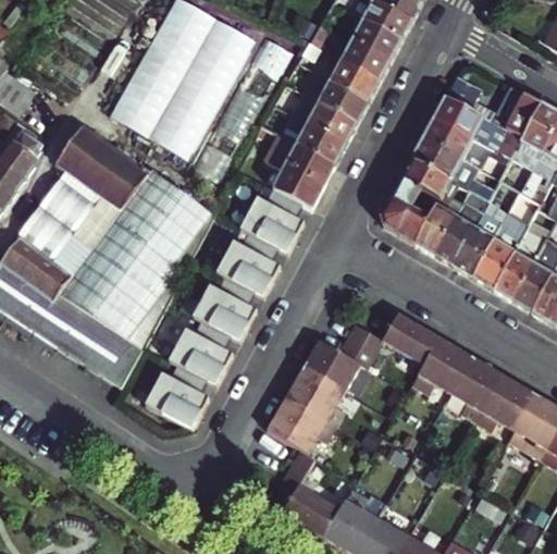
[(32,0),(23,11),(36,21),(51,1),(50,0),(32,0)]
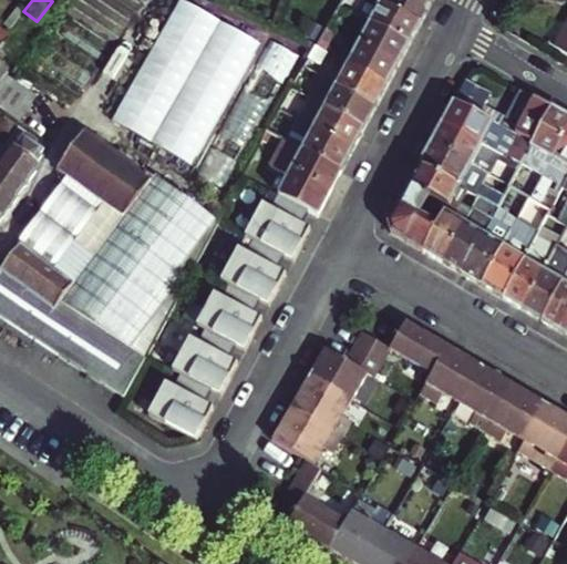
[(195,162),(255,37),(177,0),(172,0),(113,123),(195,162)]
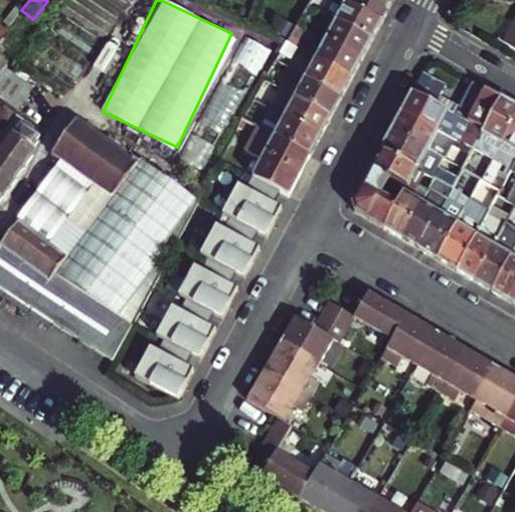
[(371,35),(380,18),(349,0),(319,0),(317,5),(318,6),(336,16),(371,35)]
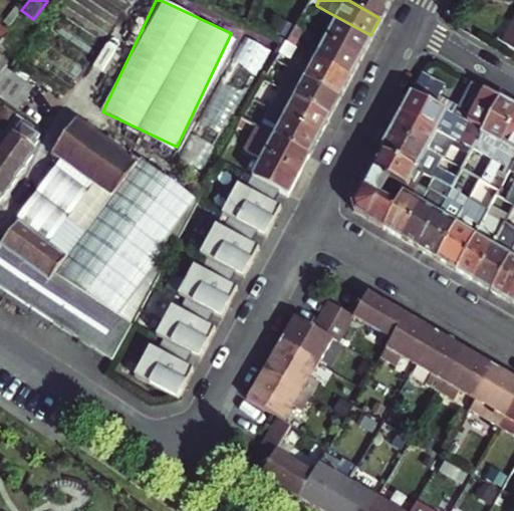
[(348,0),(379,18),(389,0),(348,0)]
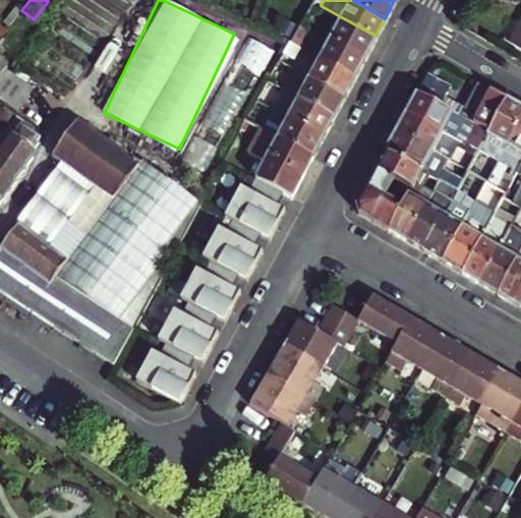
[(301,21),(310,26),(322,6),(321,5),(312,1),(301,21)]
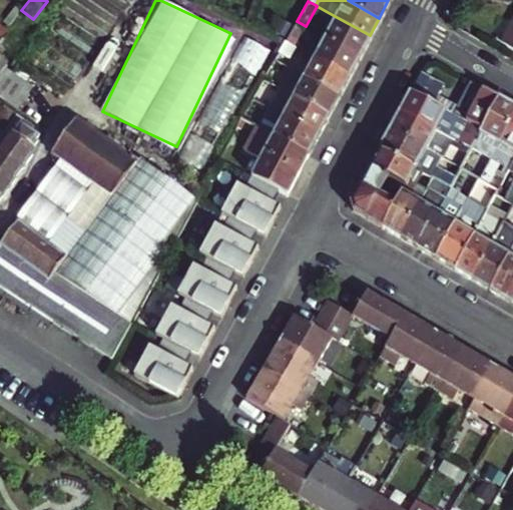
[(0,70),(37,22),(33,19),(21,10),(0,38),(0,70)]
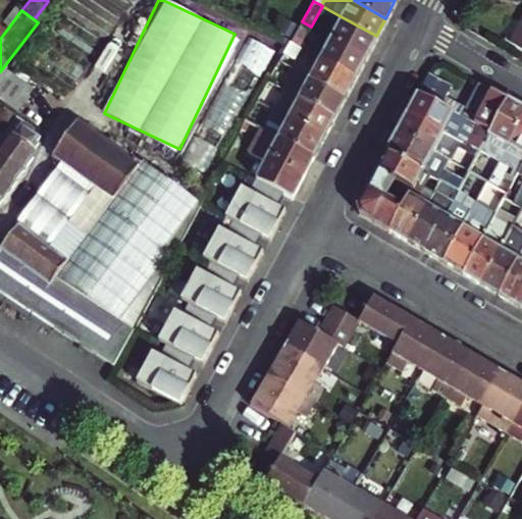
[(521,14),(510,37),(521,42),(521,14)]
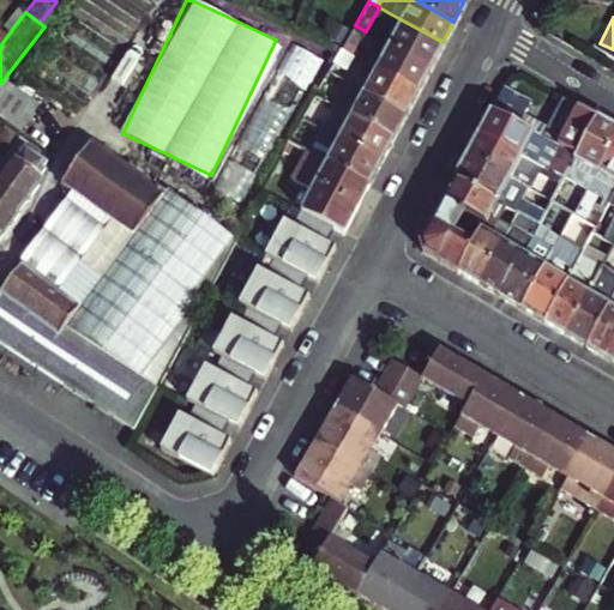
[(401,19),(387,43),(429,67),(443,42),(401,19)]
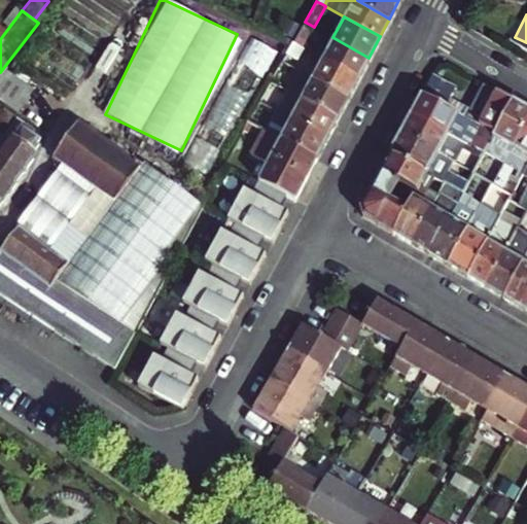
[(293,40),(304,46),(314,27),(305,22),(293,40)]
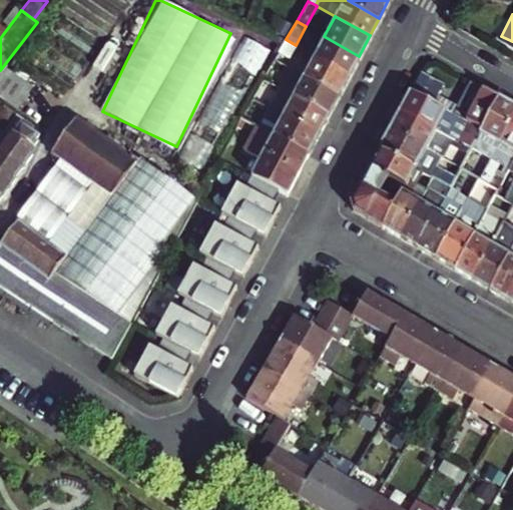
[(241,34),(179,160),(200,171),(263,44),(241,34)]
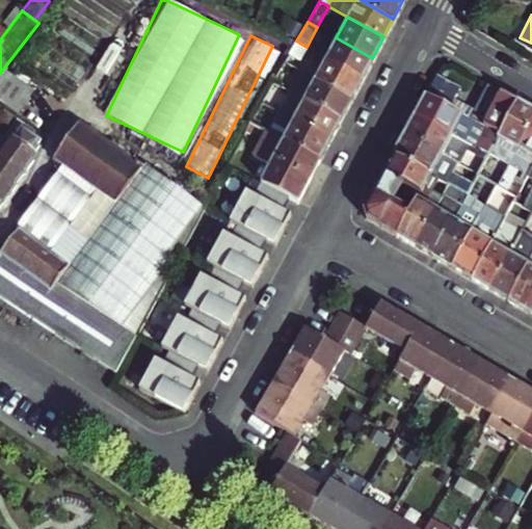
[(336,37),(325,56),(363,76),(372,58),(336,37)]
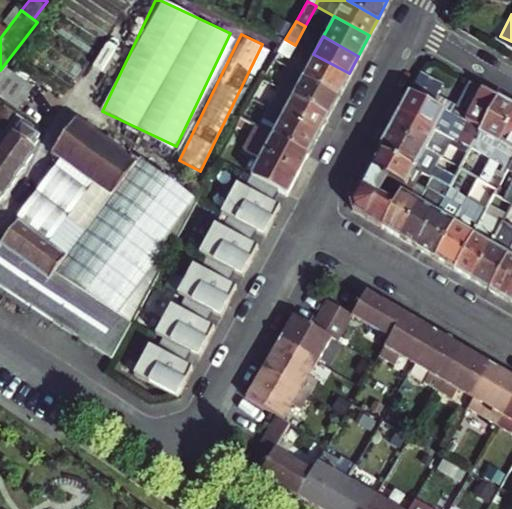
[(288,52),(283,61),(286,63),(289,65),(294,56),(288,52)]
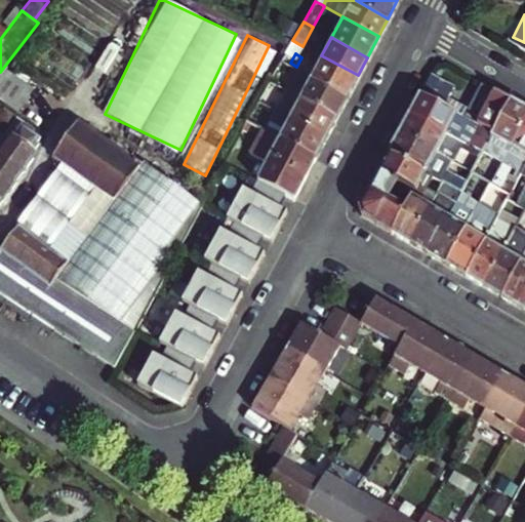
[(311,75),(310,75),(347,95),(358,75),(321,55),(311,75)]
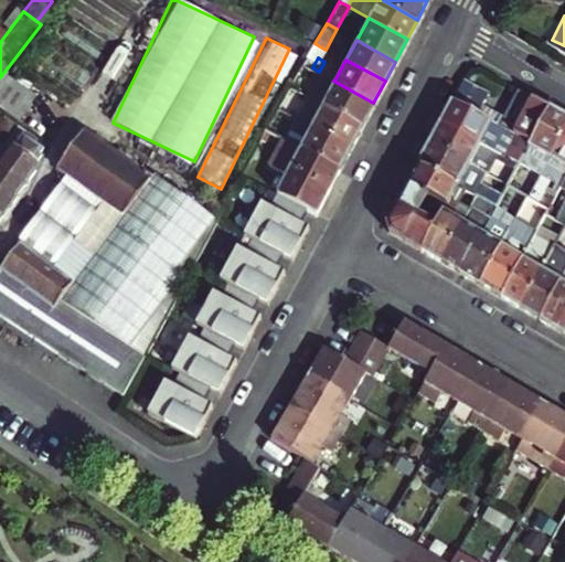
[(362,125),(373,103),(333,81),(334,81),(319,72),(316,70),(302,92),(322,103),(362,125)]
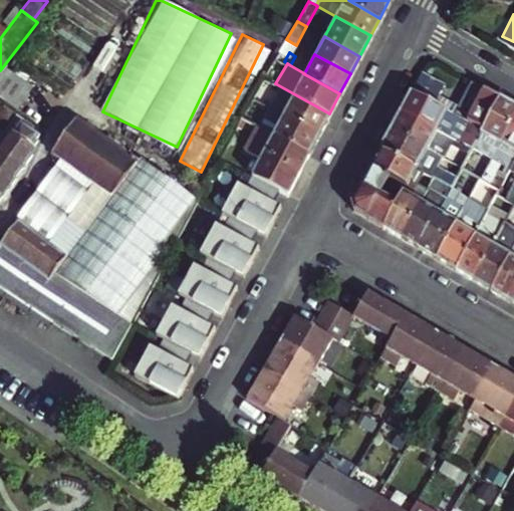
[(5,66),(0,73),(0,91),(17,104),(31,85),(5,66)]
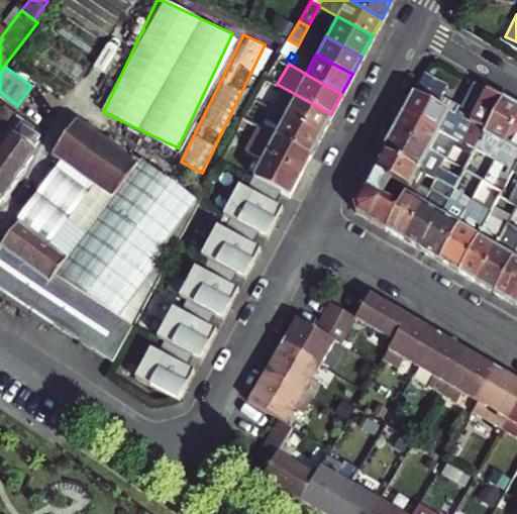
[(423,70),(402,107),(436,127),(437,126),(445,130),(455,113),(453,111),(434,101),(436,96),(444,82),(423,70)]
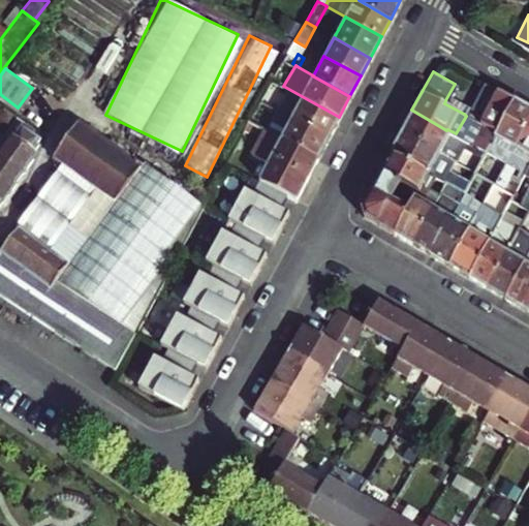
[(260,98),(270,102),(279,84),(272,80),(260,98)]
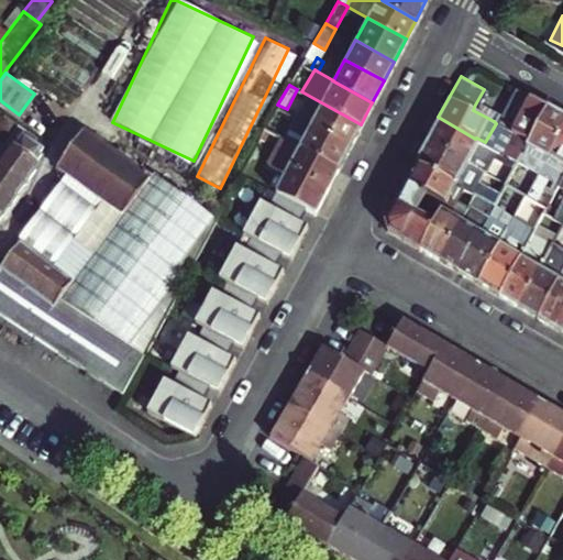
[(537,168),(562,119),(562,112),(514,85),(496,116),(494,121),(496,123),(509,130),(525,139),(515,156),(537,168)]
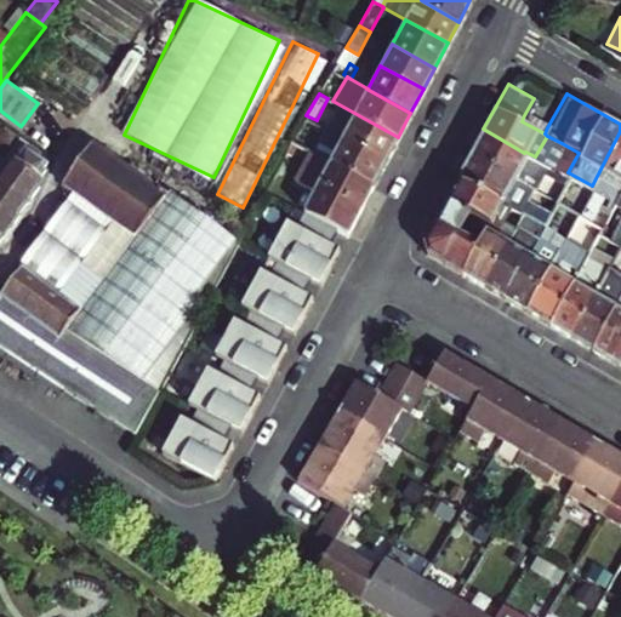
[(354,113),(342,135),(386,158),(398,137),(354,113)]
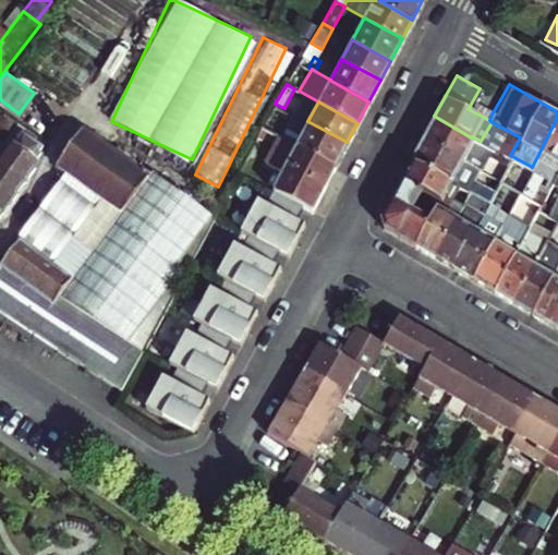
[(471,104),(469,109),(489,120),(492,115),(471,104)]
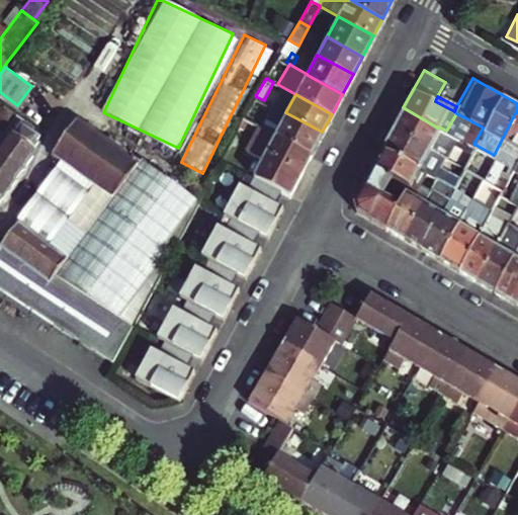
[(437,127),(403,107),(393,125),(428,146),(437,127)]
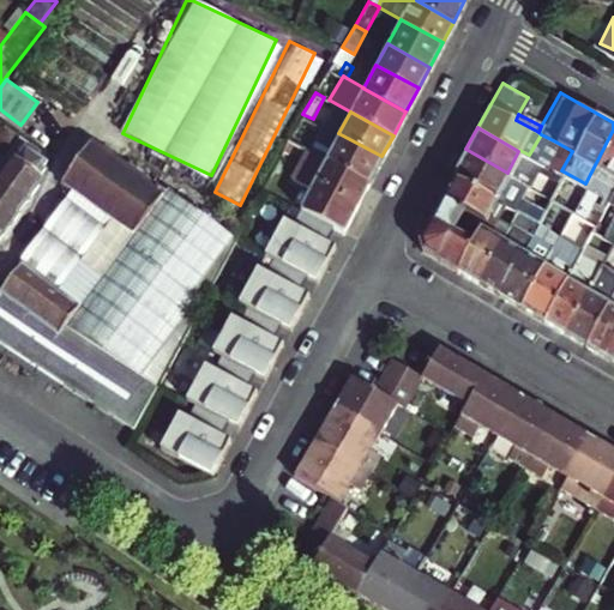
[(613,130),(585,183),(599,191),(601,186),(611,191),(613,183),(613,130)]
